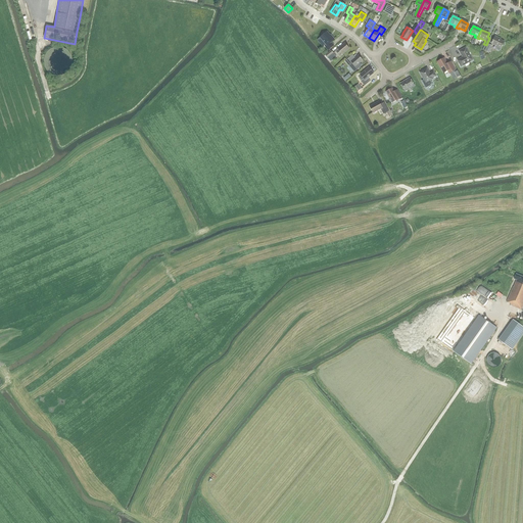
[(331,42),(334,40),(332,36),(331,37),(327,32),(320,38),(327,46),(326,47),(328,50),(334,45),(331,42)]
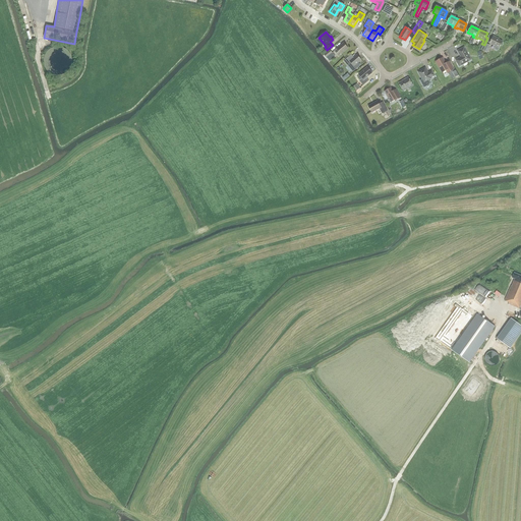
[(502,43),(503,42),(497,39),(497,38),(494,36),(489,44),(496,46),(495,48),(495,49),(497,51),(498,50),(499,48),(501,46),(502,46),(503,44),(503,43),(502,43)]
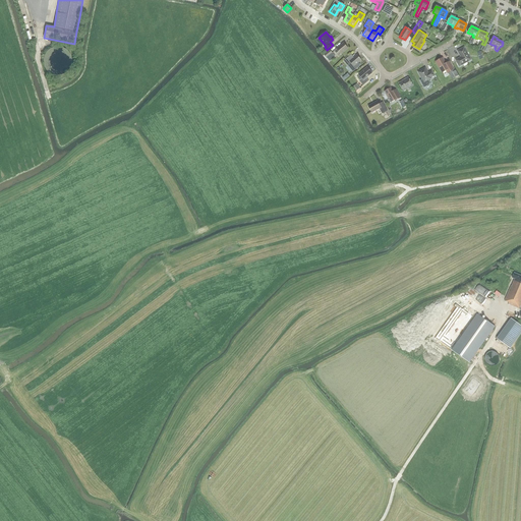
[(348,48),(344,43),(337,49),(334,51),(336,54),(339,51),(341,54),(348,48)]
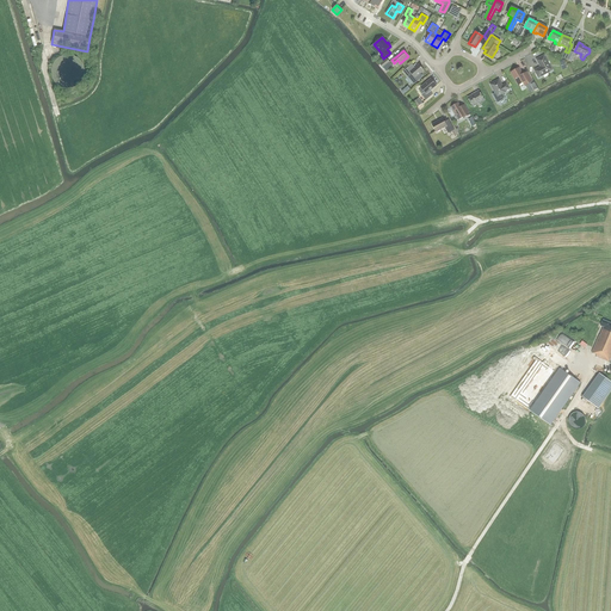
[(55,62),(54,63),(54,65),(53,66),(53,67),(51,68),(51,69),(51,71),(51,72),(51,74),(51,75),(51,78),(53,79),(53,80),(54,82),(56,84),(57,85),(59,86),(60,87),(62,88),(63,88),(66,90),(67,90),(69,90),(71,90),(73,88),(74,87),(76,87),(78,86),(79,85),(80,84),(81,82),(82,81),(82,79),(84,78),(84,76),(84,75),(84,74),(84,73),(84,72),(84,69),(84,68),(82,67),(81,65),(80,62),(79,61),(78,60),(76,59),(74,57),(72,57),(71,56),(67,56),(66,56),(63,57),(61,57),(60,59),(57,60),(56,61),(55,62)]
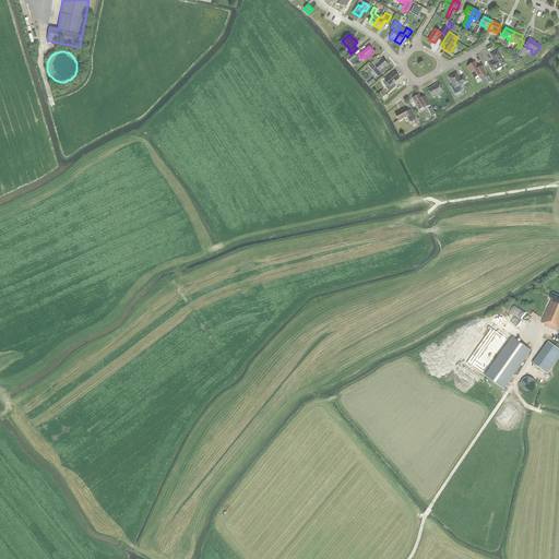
[(506,64),(498,51),(491,55),(495,61),(489,64),(492,71),(506,64)]
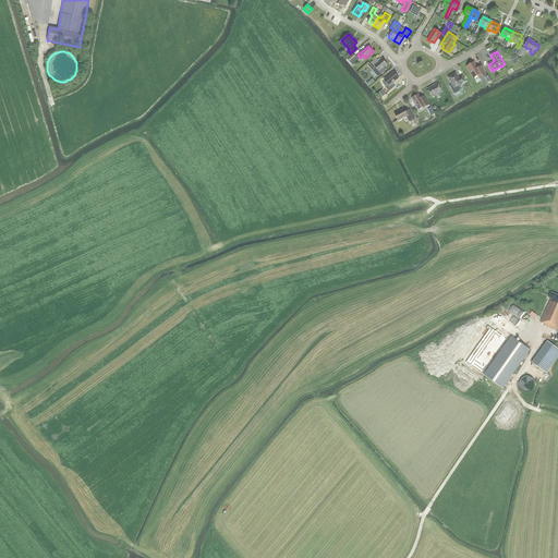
[(356,57),(353,53),(347,59),(350,62),(356,57)]
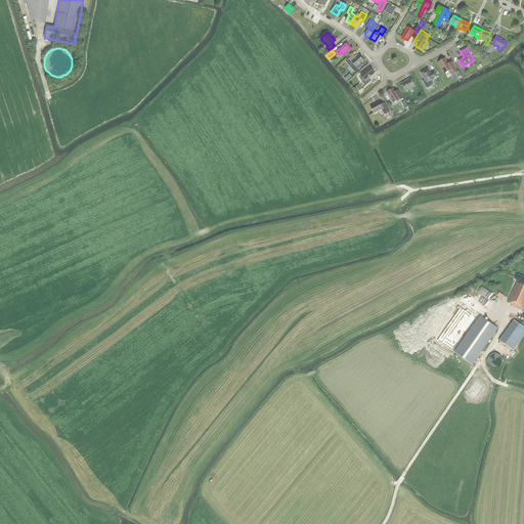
[(363,60),(359,55),(354,59),(351,56),(346,61),(350,66),(353,63),(358,70),(361,67),(361,66),(360,63),(363,60)]
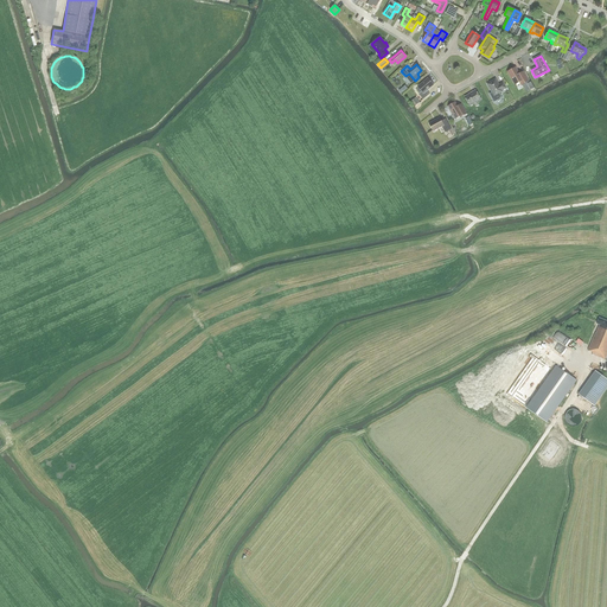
[(521,77),(516,69),(509,74),(515,84),(519,82),(522,85),(528,82),(524,75),(521,77)]
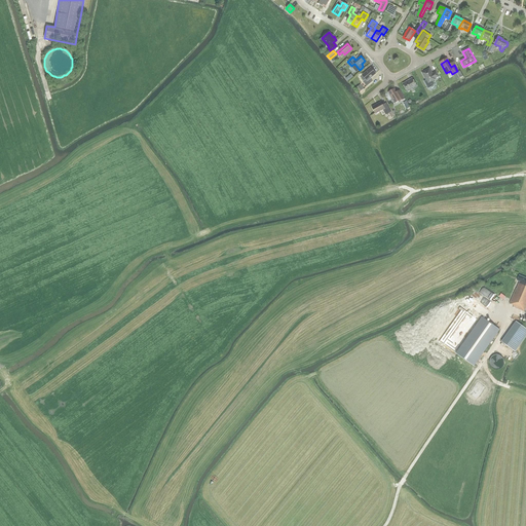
[(376,74),(371,68),(362,75),(366,79),(363,81),(367,86),(372,81),(370,79),(376,74)]
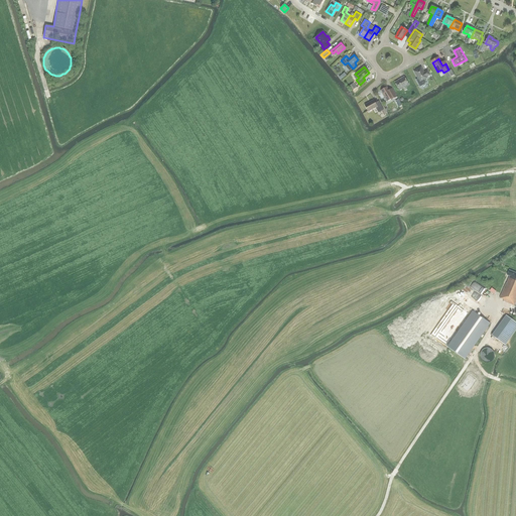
[(421,68),(414,72),(418,79),(419,79),(420,81),(423,79),(424,80),(427,78),(426,77),(430,75),(427,71),(424,73),(421,68)]
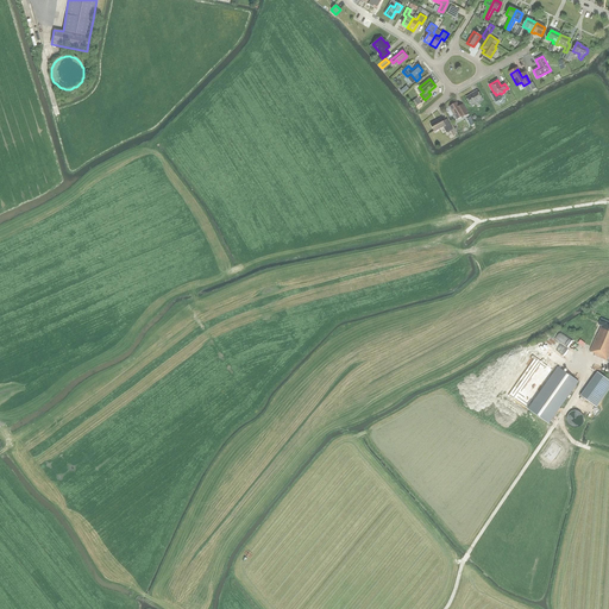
[(482,100),(477,90),(473,93),(466,98),(471,106),(482,100)]
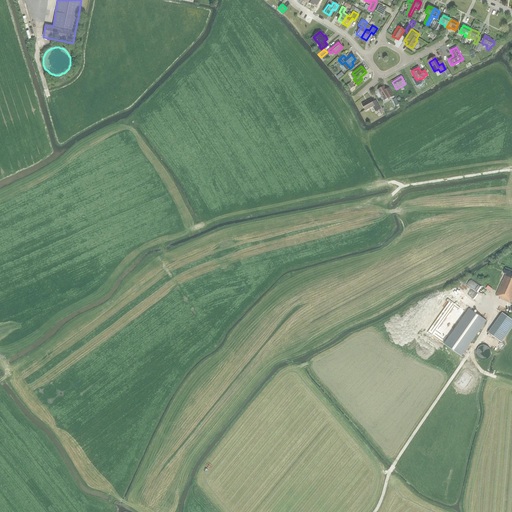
[(384,86),(378,89),(382,97),(381,98),(383,101),(388,98),(388,99),(390,98),(393,96),(389,88),(386,90),(384,86)]
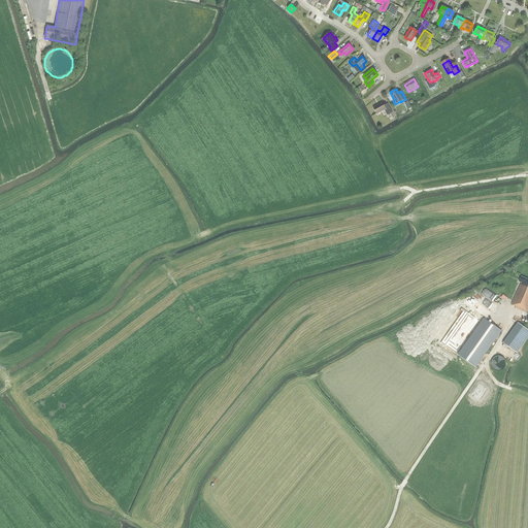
[(383,102),(373,107),(376,113),(385,109),(387,116),(391,113),(392,112),(389,105),(385,107),(383,102)]
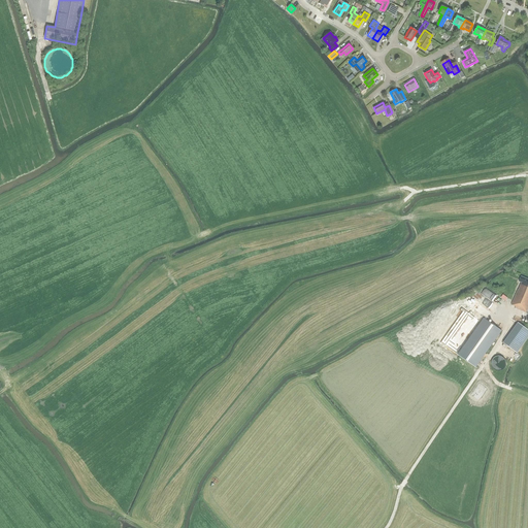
[(515,307),(526,312),(527,307),(527,279),(521,276),(519,282),(522,283),(520,287),(518,290),(512,304),(516,306),(515,307)]
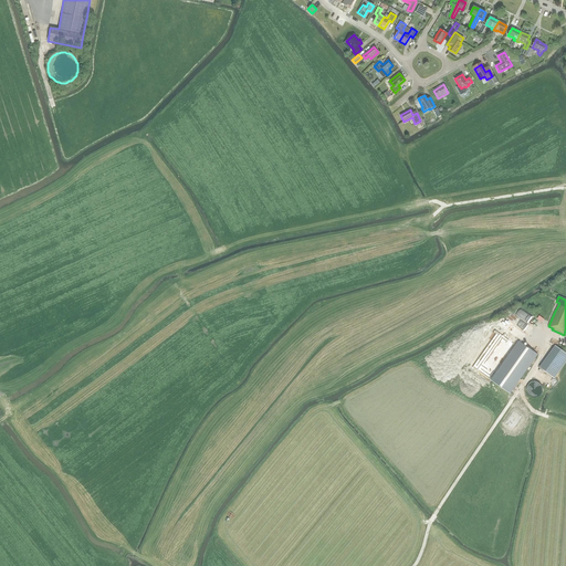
[(514,336),(517,329),(501,318),(498,325),(514,336)]
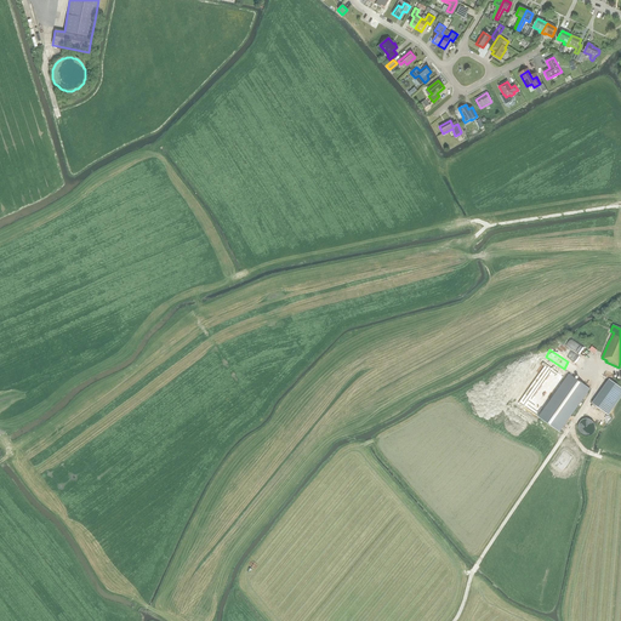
[(590,389),(569,374),(539,416),(559,432),(590,389)]
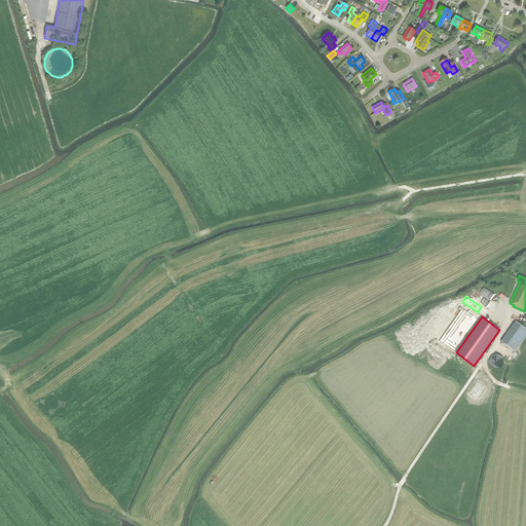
[(525,334),(525,328),(517,322),(502,342),(515,351),(525,334)]
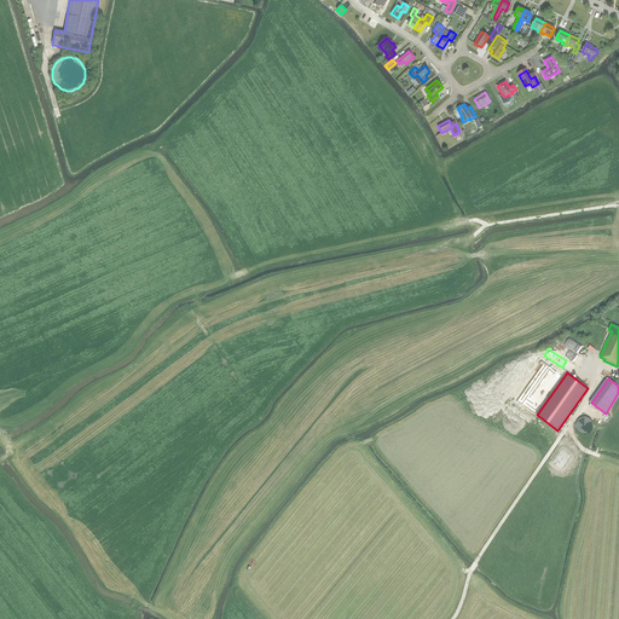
[(579,431),(591,434),(595,421),(583,418),(579,431)]
